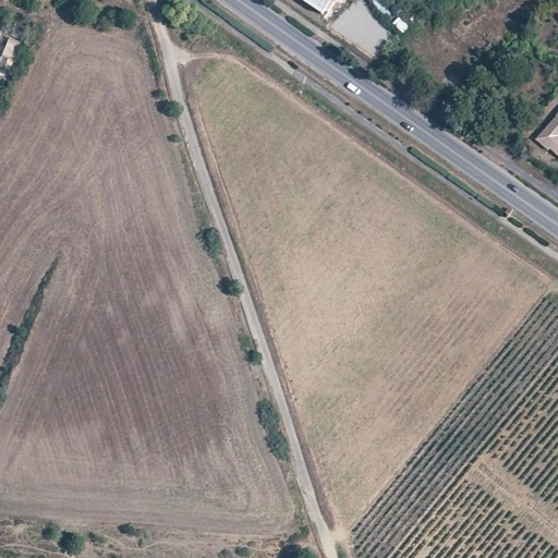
[(306,0),(324,11),(330,0),(306,0)]
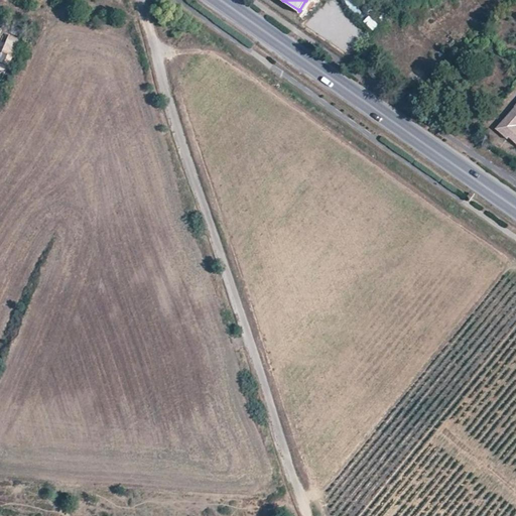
[(363,23),(373,31),(379,24),(368,16),(363,23)]
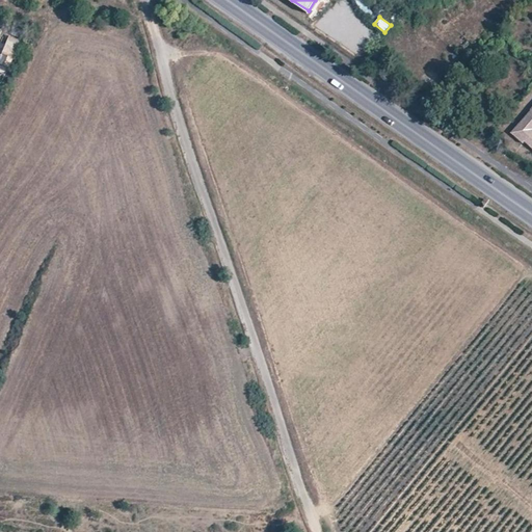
[(12,56),(19,40),(7,35),(2,53),(12,56)]
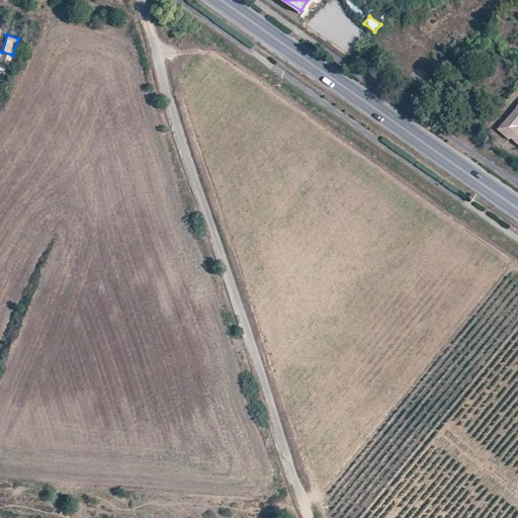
[(486,53),(490,49),(480,38),(476,45),(486,53)]
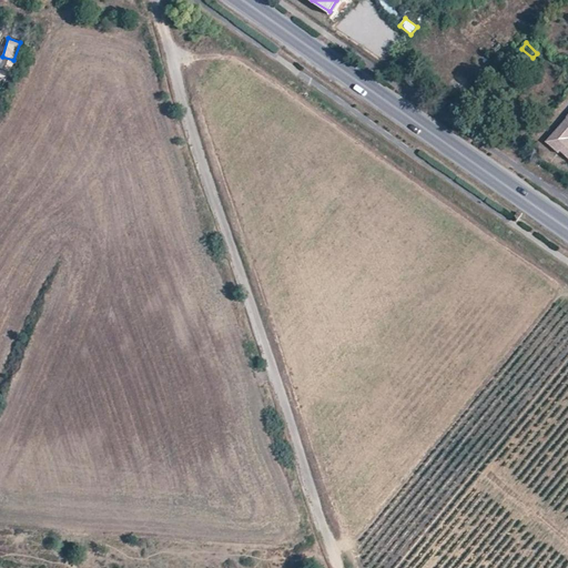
[(567,115),(566,119),(544,143),(557,154),(559,152),(567,160),(567,115)]
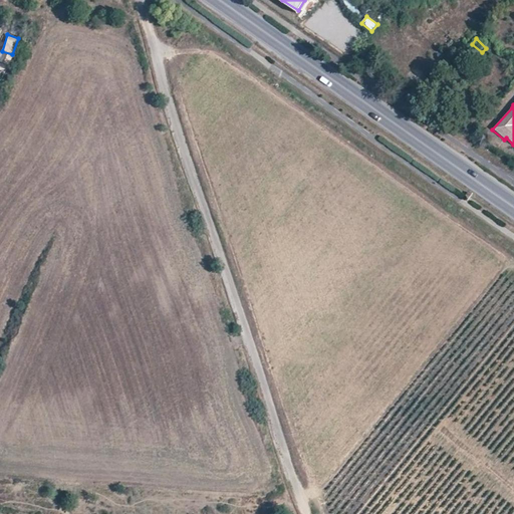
All buildings are outlined.
